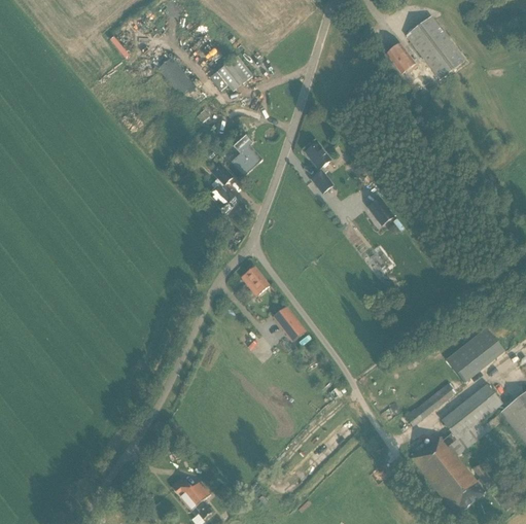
[(423,58),(410,68),(418,78),(419,79),(420,79),(423,84),(435,75),(439,78),(463,60),(430,15),(406,34),(423,58)]
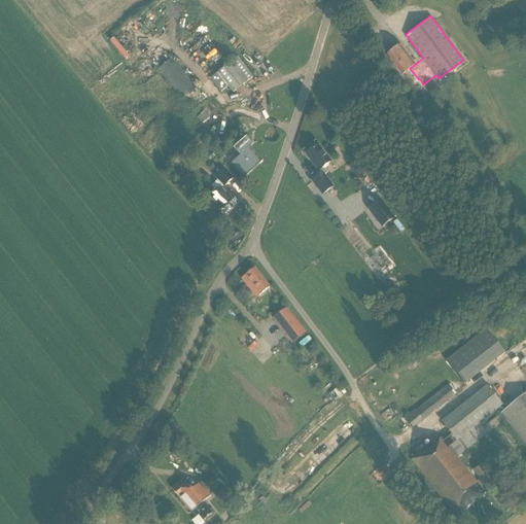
[(185,32),(194,41),(202,33),(194,24),(185,32)]
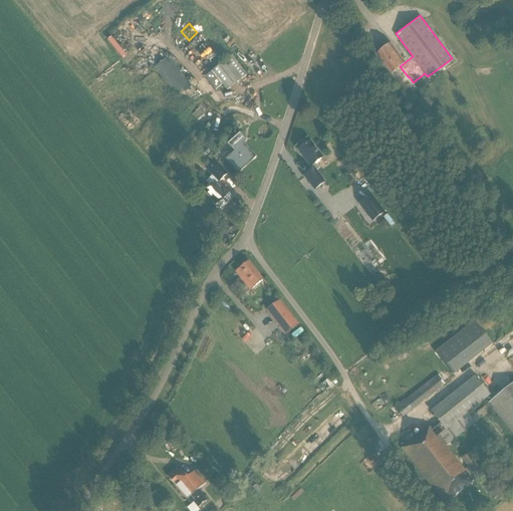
[(216,47),(207,38),(198,46),(207,55),(216,47)]
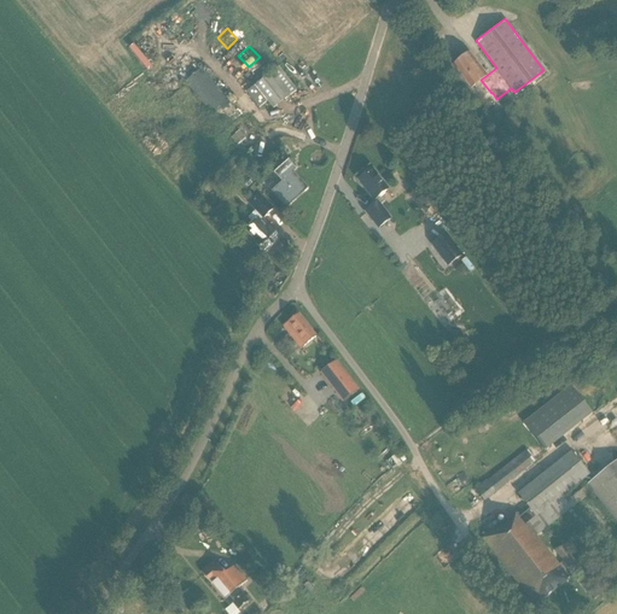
[(470,48),(461,54),(453,60),(471,85),(479,79),(488,71),(470,48)]
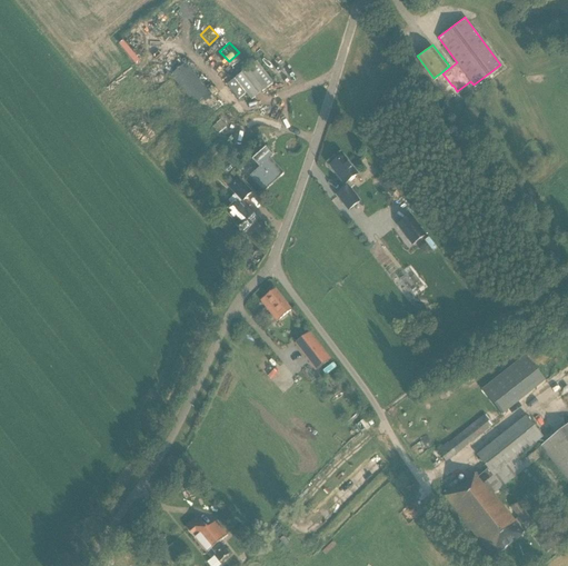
[(230,72),(247,60),(242,55),(226,66),(230,72)]
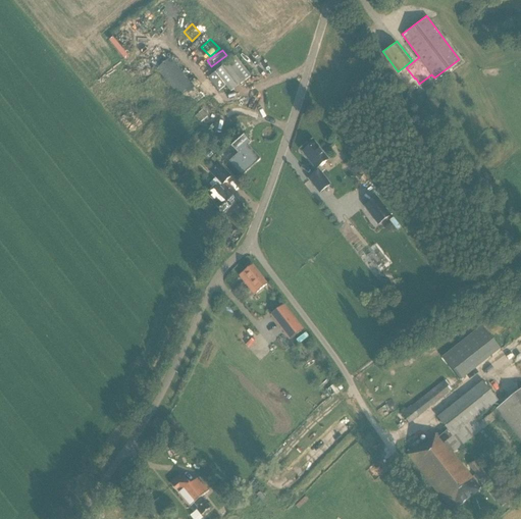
[(214,70),(207,75),(218,89),(225,84),(229,90),(250,73),(235,54),(214,70)]
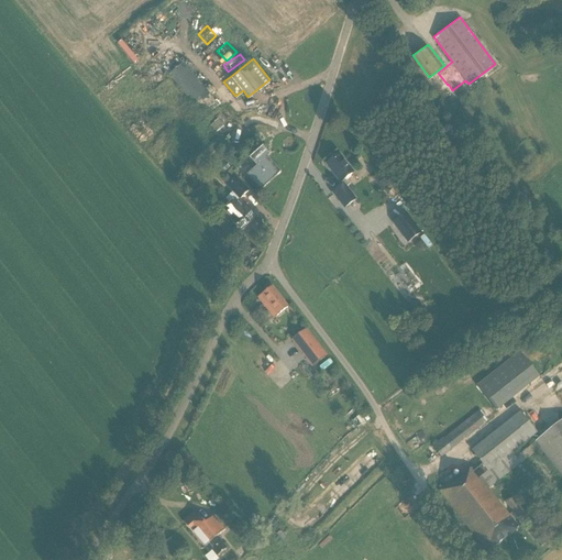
[(205,88),(202,85),(180,59),(167,72),(178,85),(191,100),(205,88)]
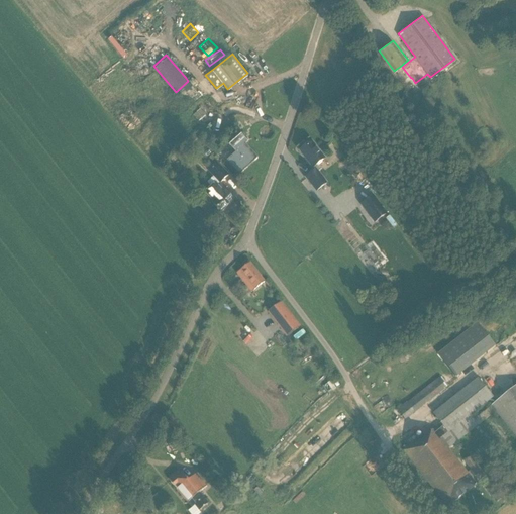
[(117,67),(124,62),(121,57),(114,62),(117,67)]
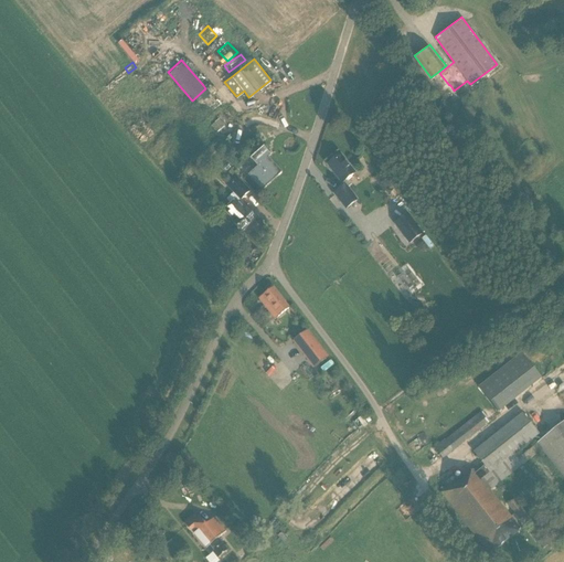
[(217,117),(210,123),(216,130),(223,124),(217,117)]
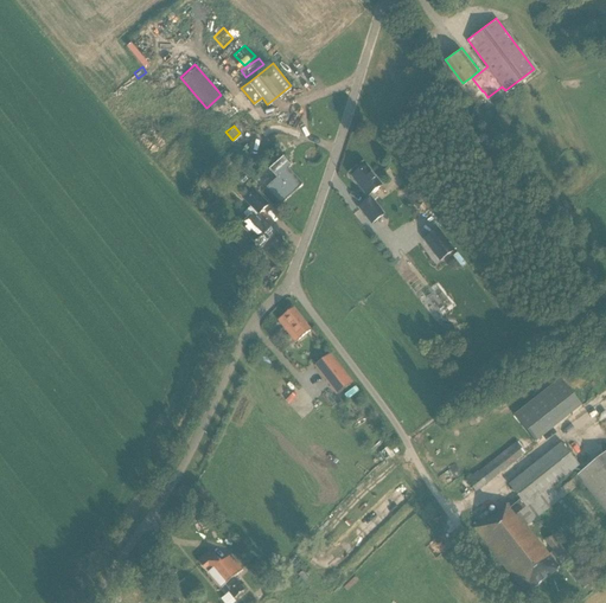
[(276,175),(266,185),(280,201),(301,183),(287,166),(291,164),(281,154),(268,167),(276,175)]
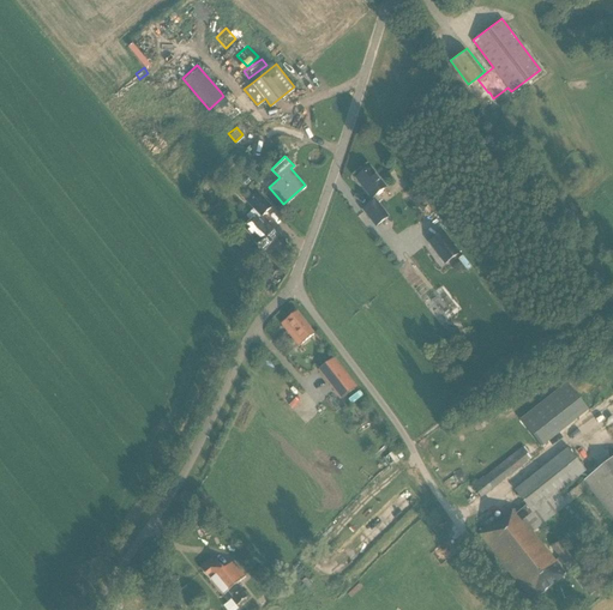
[(239,167),(232,159),(227,164),(234,171),(239,167)]
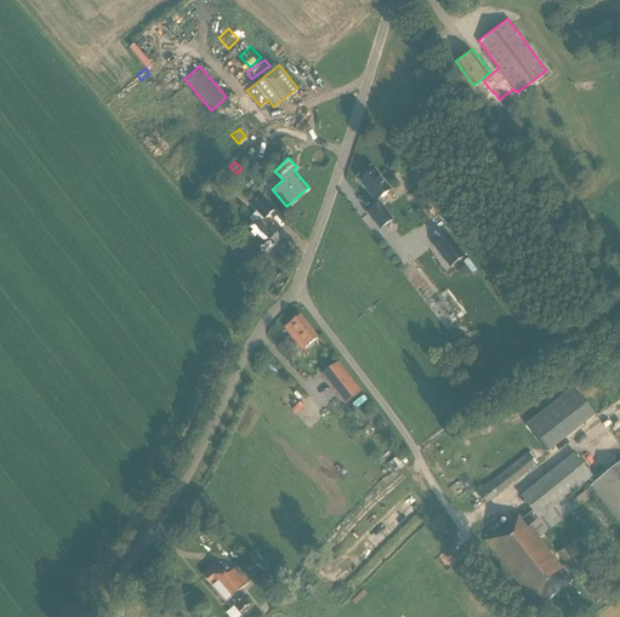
[(374,166),(358,178),(374,199),(375,198),(377,201),(365,210),(379,227),(392,217),(381,203),(386,200),(381,194),(390,187),(374,166)]
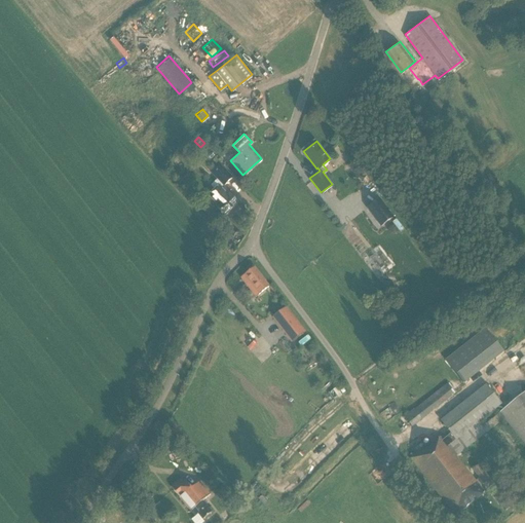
[(216,202),(215,203),(224,213),(237,200),(228,191),(226,192),(219,184),(222,181),(223,183),(232,175),(221,162),(212,172),(217,177),(211,183),(215,187),(208,193),(216,202)]
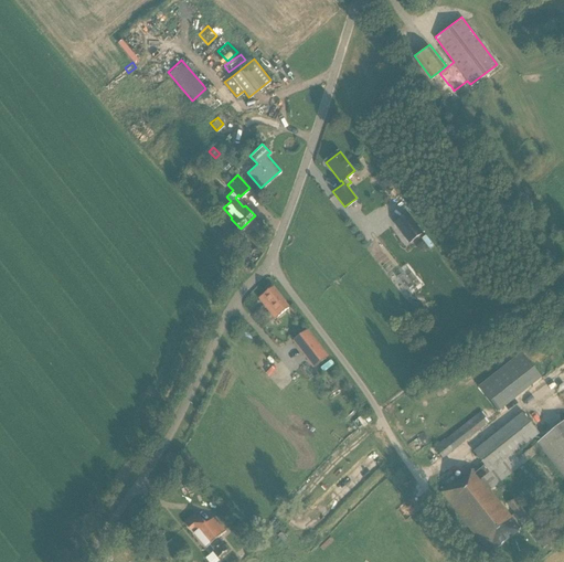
[(357,207),(352,210),(358,216),(362,213),(357,207)]
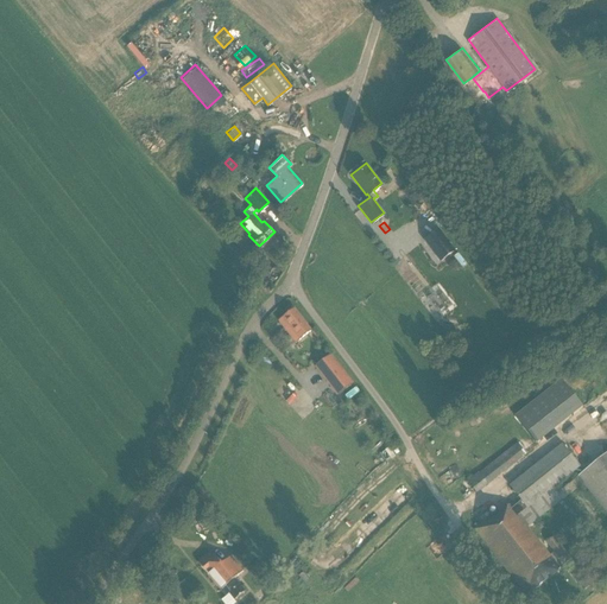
[(438,260),(454,248),(437,227),(422,237),(438,260)]
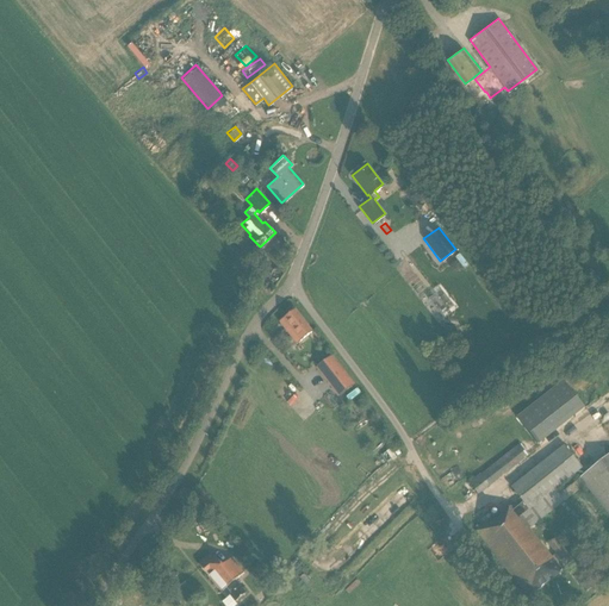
[(395,243),(390,237),(384,242),(389,247),(395,243)]
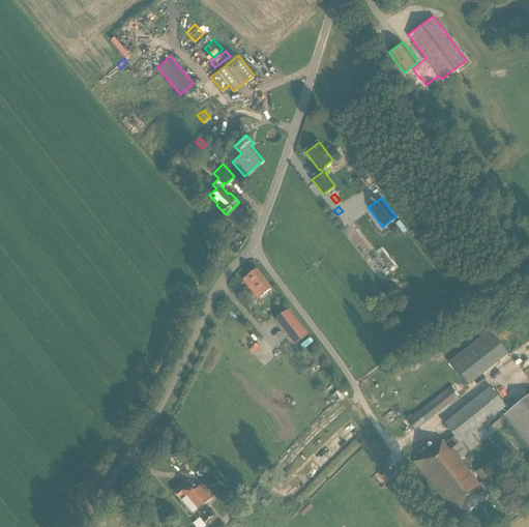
[(346,216),(349,222),(359,215),(356,210),(346,216)]
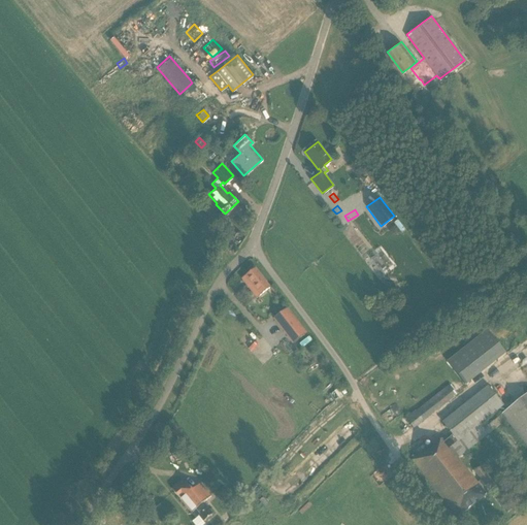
[(256,295),(269,285),(254,266),(240,276),(250,289),(251,288),(256,295)]
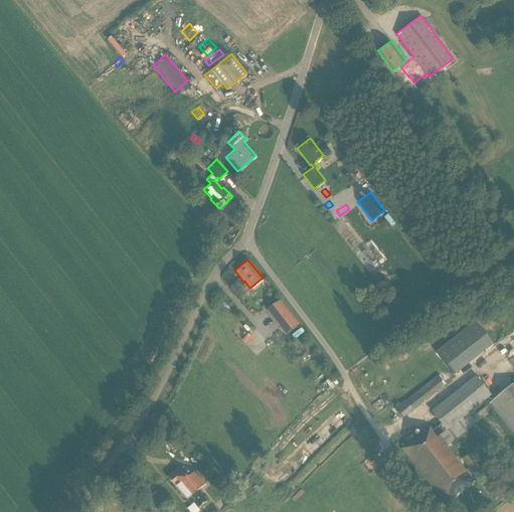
[(284,334),(299,323),(280,298),(266,308),(284,334)]
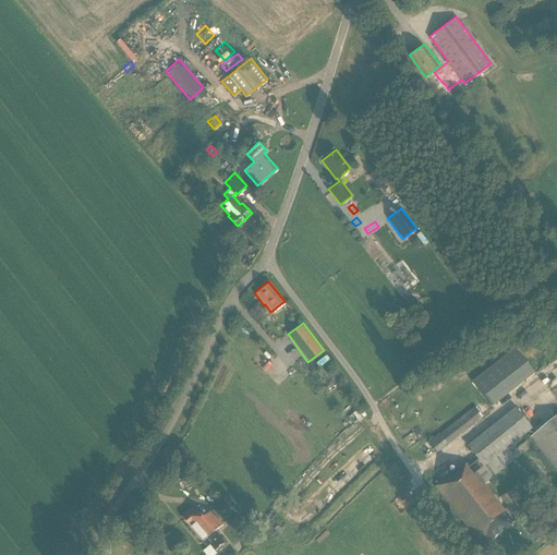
[(489,405),(533,371),(513,346),(471,379),(489,405)]
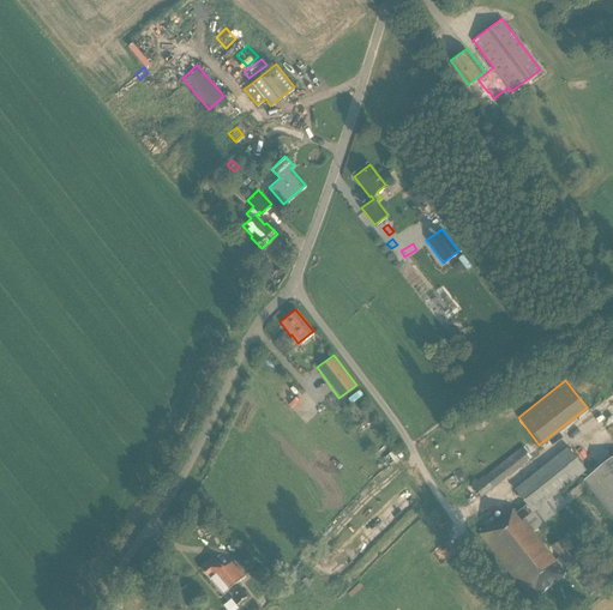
[(317,391),(310,394),(316,406),(323,403),(317,391)]
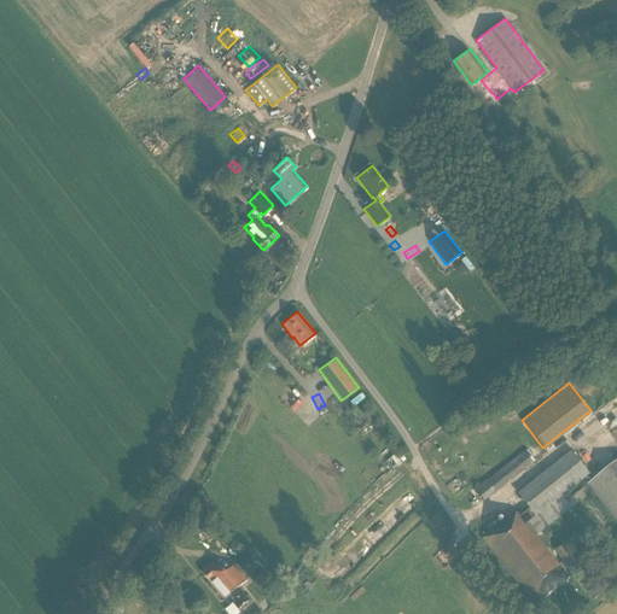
[(534,458),(524,448),(485,478),(484,477),(473,486),(483,498),(534,458)]
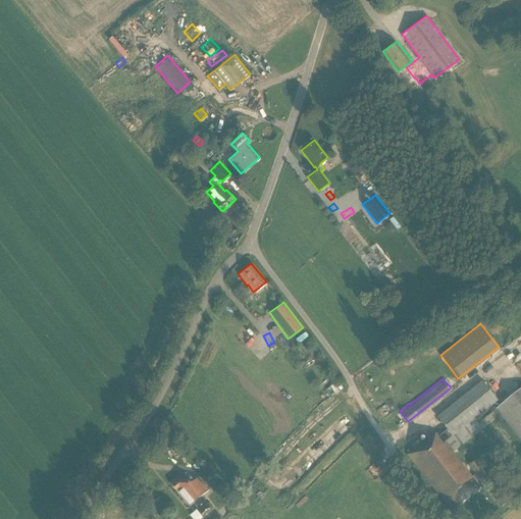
[(474,416),(497,399),(481,379),(436,415),(447,427),(438,434),(436,431),(428,437),(427,435),(406,453),(451,510),(480,486),(474,478),(477,475),(478,476),(483,471),(474,459),(468,464),(474,472),(471,475),(452,451),(500,413),(520,439),(520,386),(478,421),(474,416)]
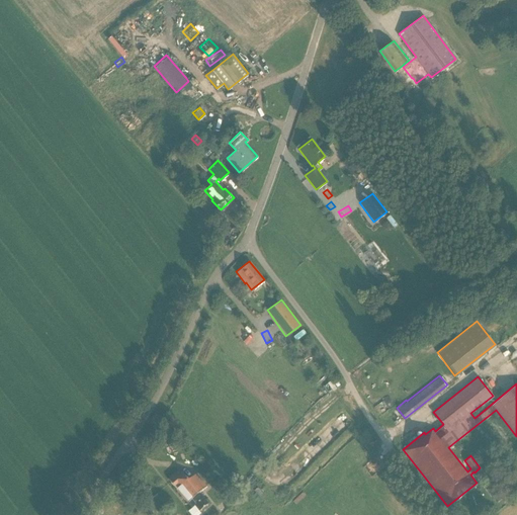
[(505,451),(515,443),(495,418),(485,426),(505,451)]
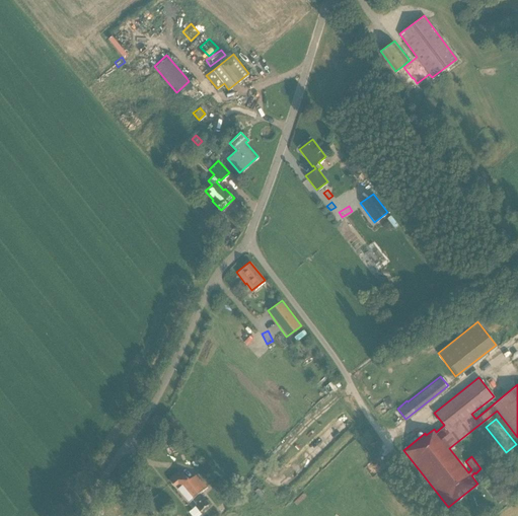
[(344,451),(350,458),(361,449),(354,441),(344,451)]
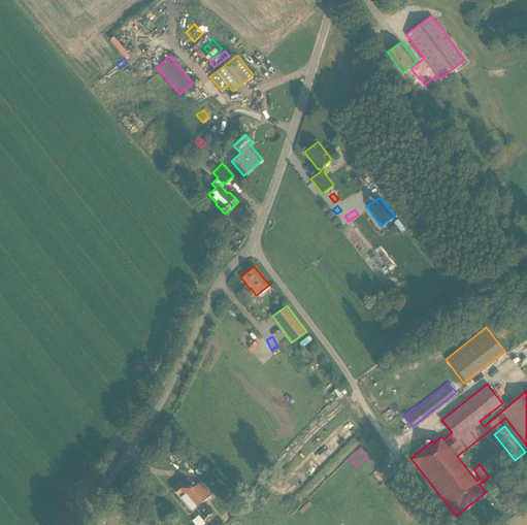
[(377,467),(374,477),(384,480),(387,470),(377,467)]
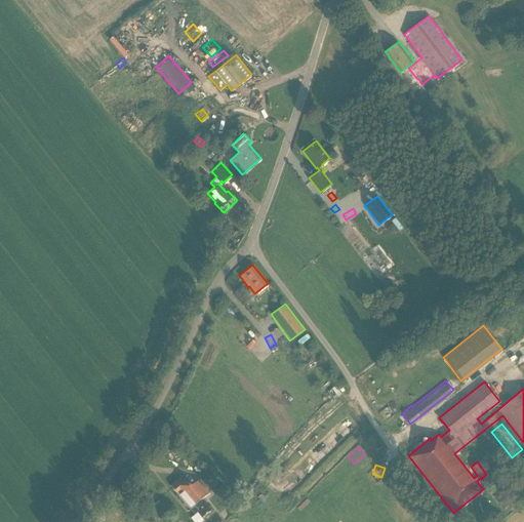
[(341,469),(325,484),(332,491),(349,476),(341,469)]
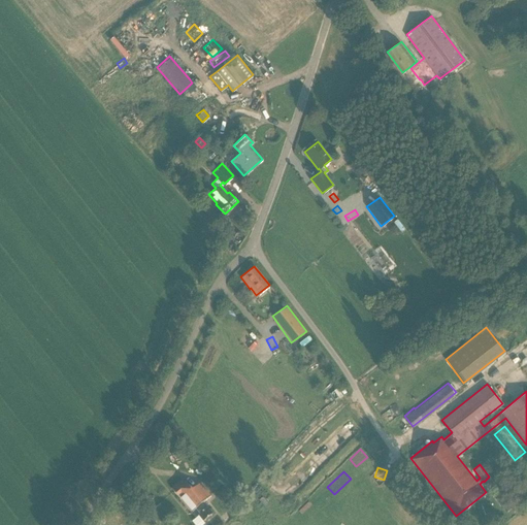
[(294,473),(291,479),(299,484),(302,478),(294,473)]
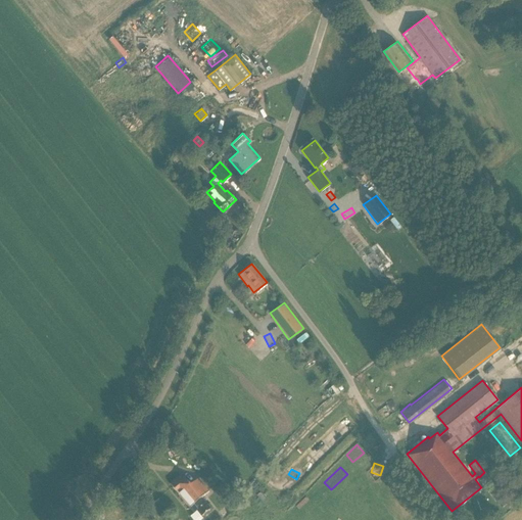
[(183,476),(182,474),(180,472),(169,481),(178,492),(193,511),(196,509),(200,514),(209,507),(200,495),(207,489),(197,477),(189,483),(183,476)]
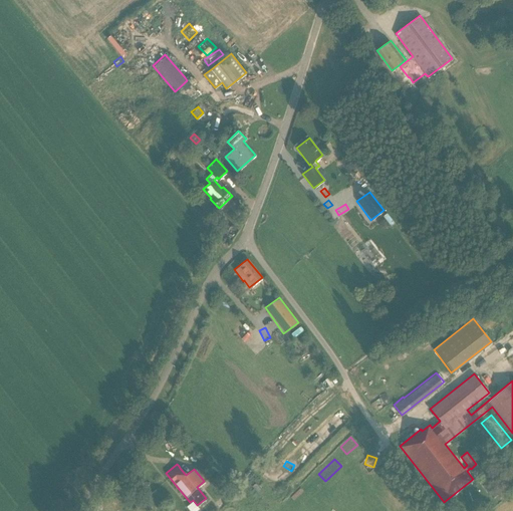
[(267,491),(261,496),(267,503),(273,498),(267,491)]
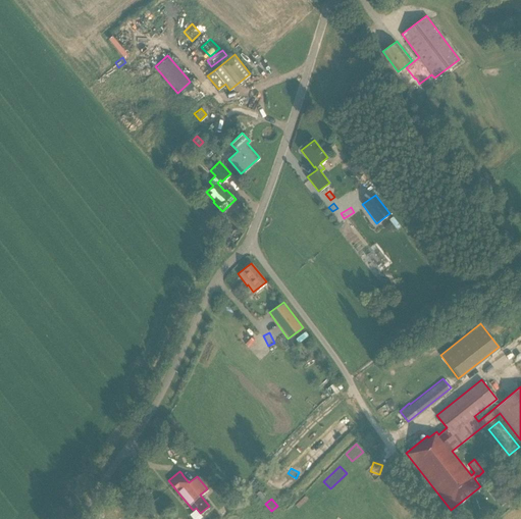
[(248,518),(261,518),(248,502),(241,508),(248,518)]
